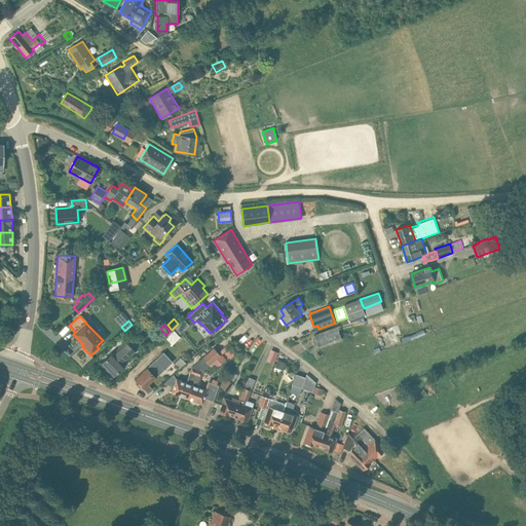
[(337,326),(313,335),(318,348),(342,339),(337,326)]
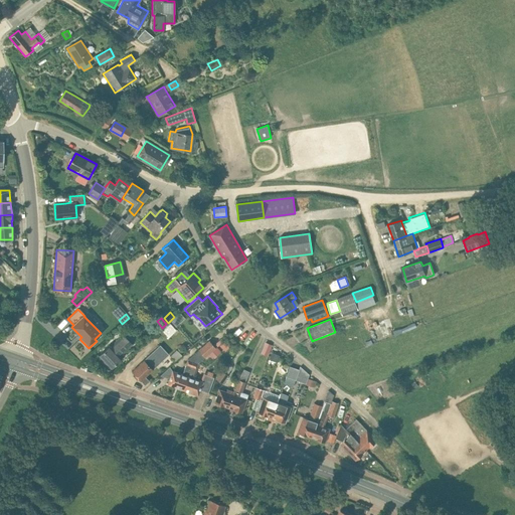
[(169,337),(177,330),(170,322),(161,329),(169,337)]
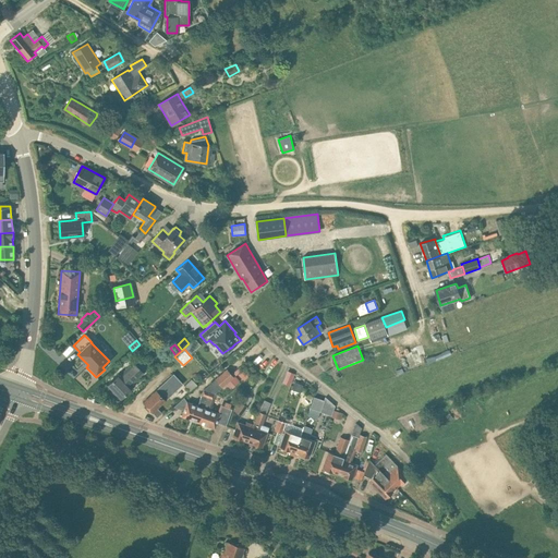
[(130,386),(144,374),(133,362),(118,376),(117,375),(116,377),(107,385),(120,399),(131,388),(130,386)]
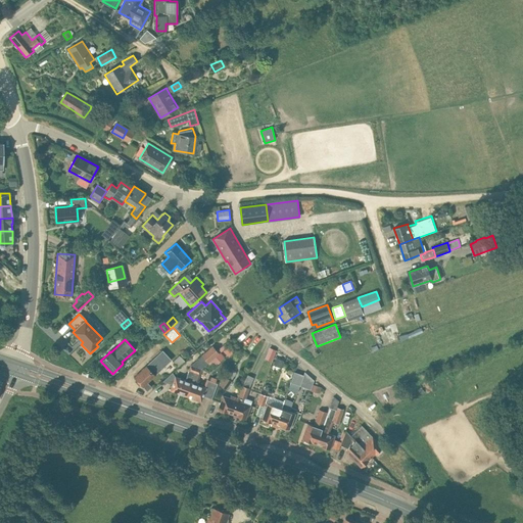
[(201,355),(190,366),(196,367),(200,369),(207,363),(219,353),(212,345),(201,355)]
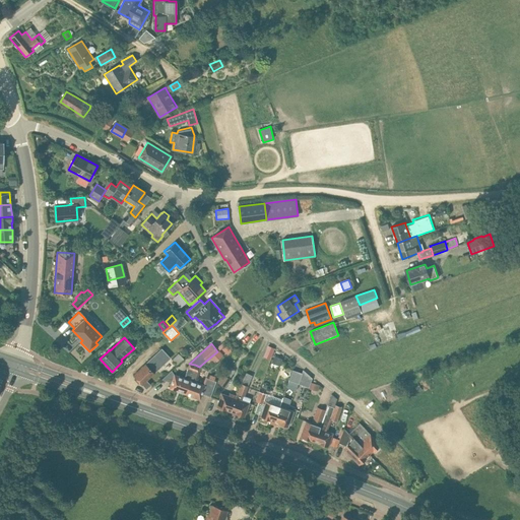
[(226,343),(221,348),(228,354),(233,348),(226,343)]
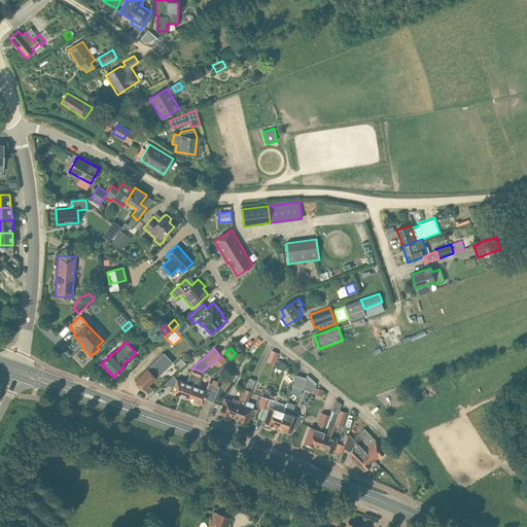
[(272,350),(269,355),(276,358),(278,353),(272,350)]
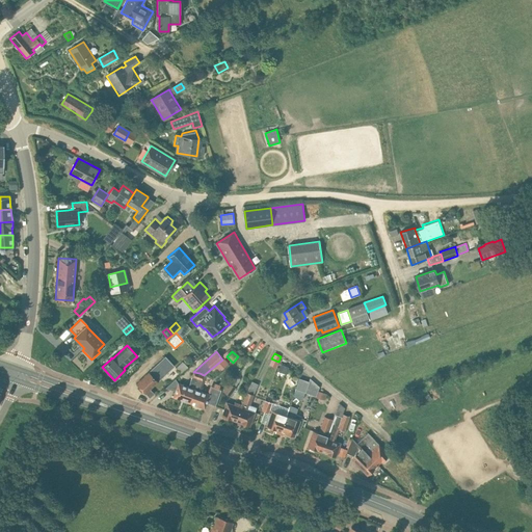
[(154,394),(152,391),(150,389),(175,366),(165,356),(143,376),(136,383),(150,398),(154,394)]
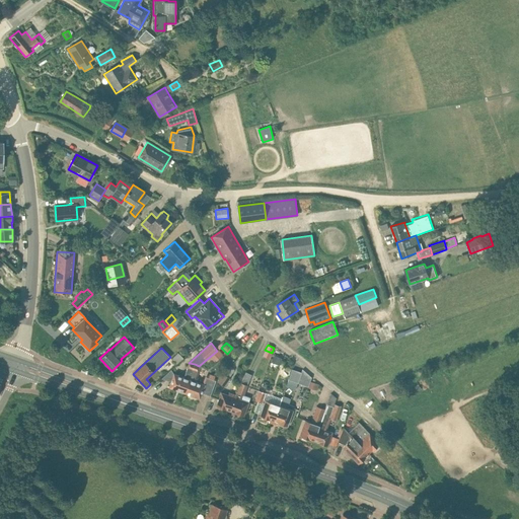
[(218,350),(217,351),(206,360),(208,362),(211,359),(215,362),(222,355),(218,350)]
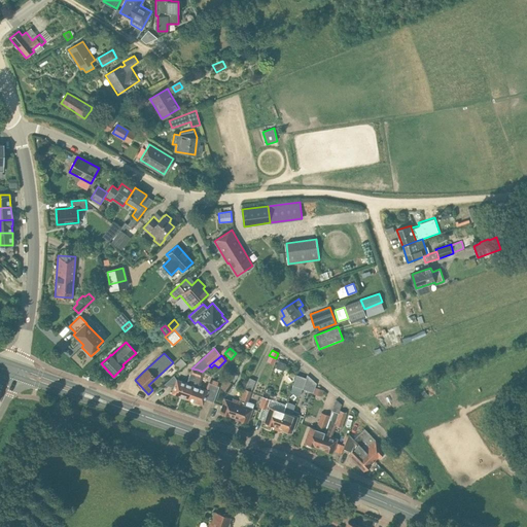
[(180,358),(174,364),(179,370),(185,363),(180,358)]
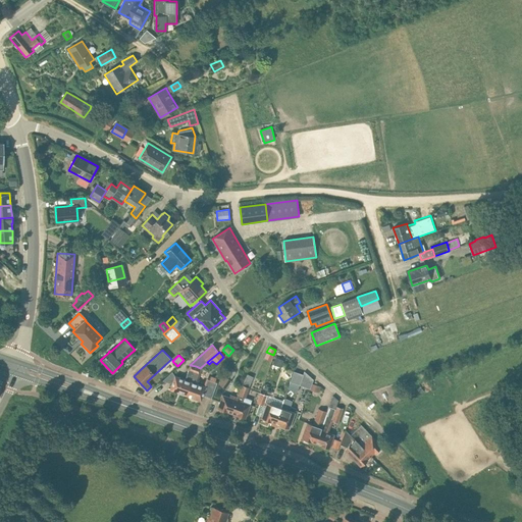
[(280,367),(283,361),(275,357),(272,364),(280,367)]
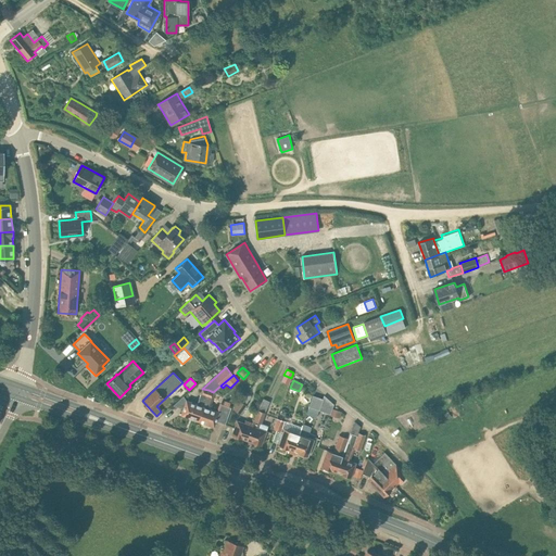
[(184,395),(173,405),(184,408),(181,415),(198,420),(209,390),(202,389),(197,404),(187,400),(184,395)]
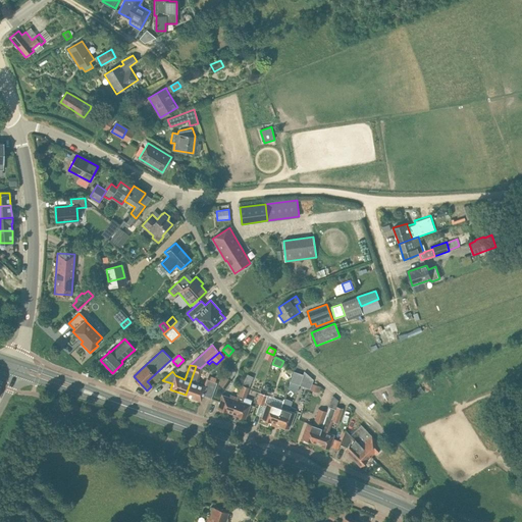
[(186,395),(201,400),(203,395),(206,386),(198,384),(199,379),(198,379),(202,368),(196,366),(186,395)]
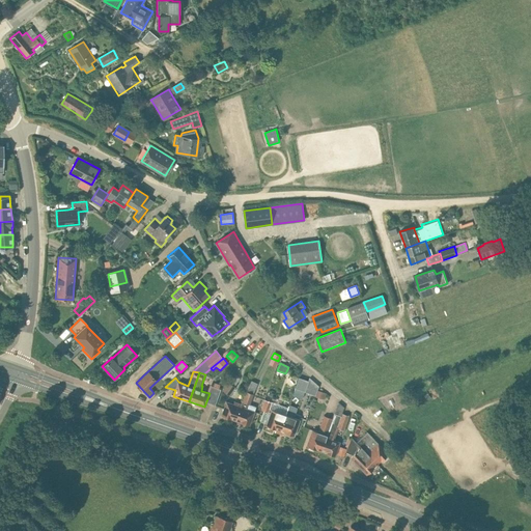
[(229,396),(235,387),(234,386),(240,379),(234,374),(228,382),(222,390),(229,396)]
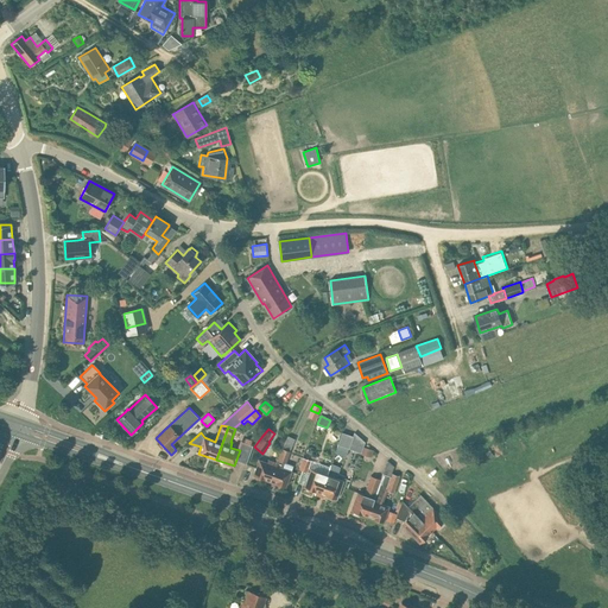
[(354,432),(349,448),(361,453),(365,442),(354,432)]
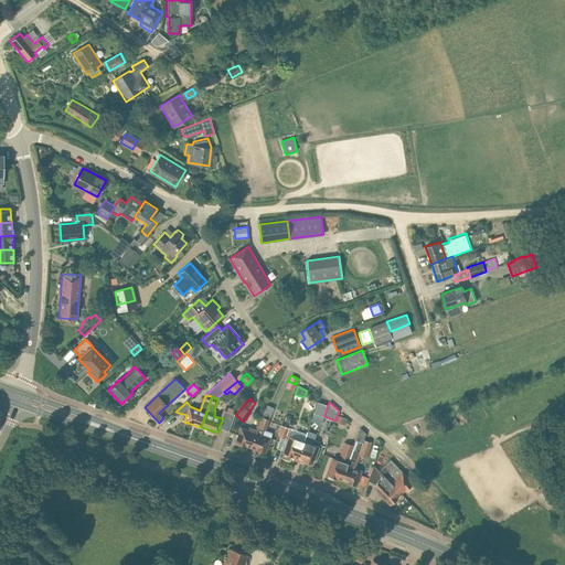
[(223,418),(220,427),(228,432),(235,414),(233,413),(234,409),(228,407),(226,411),(225,411),(223,418)]
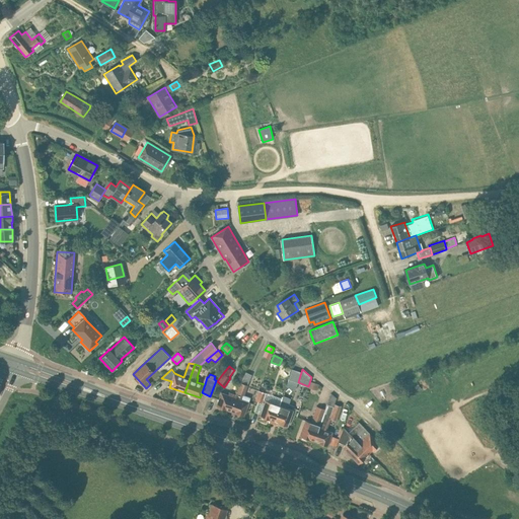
[(286,386),(295,389),(297,382),(289,379),(286,386)]
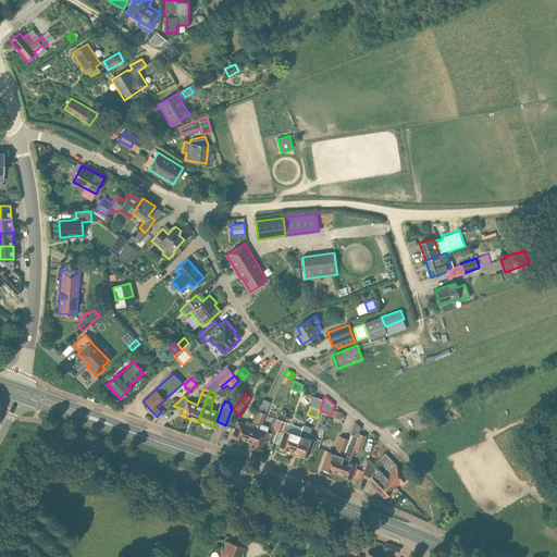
[(342,412),(333,409),(331,416),(341,418),(342,412)]
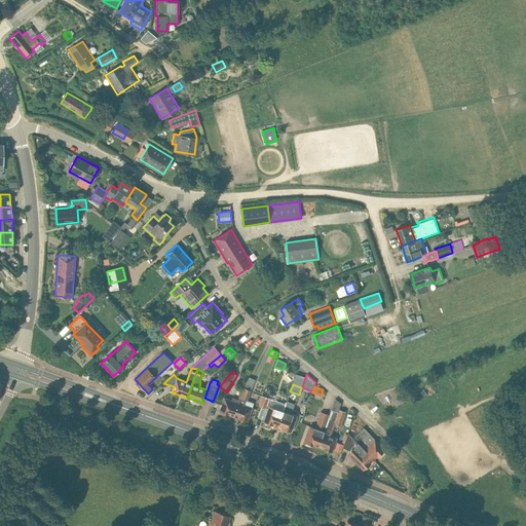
[(238,400),(232,416),(247,421),(252,407),(245,405),(247,401),(247,400),(248,401),(251,390),(243,387),(240,397),(239,397),(238,400)]
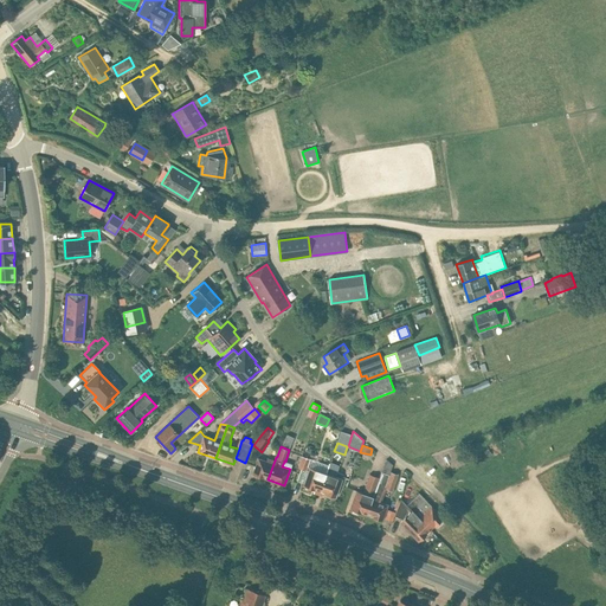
[(302,456),(298,468),(309,471),(303,485),(315,490),(320,491),(328,468),(328,465),(320,462),(316,470),(308,466),(310,458),(302,456)]
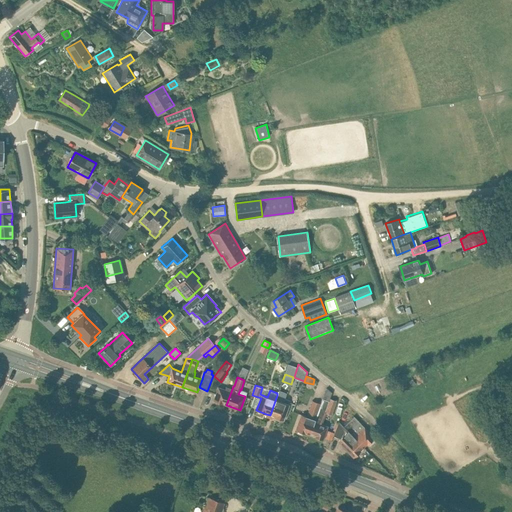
[(217,391),(213,400),(226,405),(232,389),(226,387),(224,389),(218,387),(217,389),(217,391)]
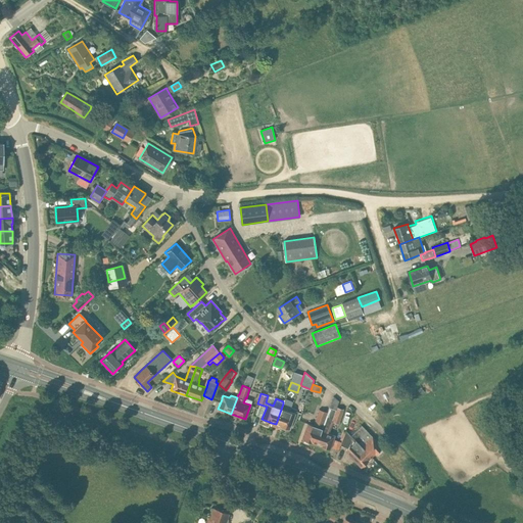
[(293,418),(295,414),(289,412),(293,402),(284,399),(283,401),(283,403),(276,424),(289,429),(293,418)]
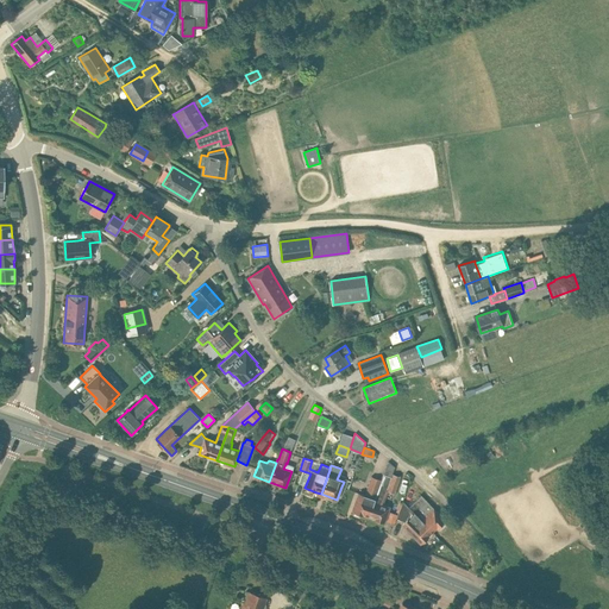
[(369,514),(368,518),(372,519),(384,522),(388,512),(389,510),(389,507),(382,503),(387,491),(394,494),(400,477),(393,473),(391,477),(384,475),(382,481),(381,481),(369,514)]
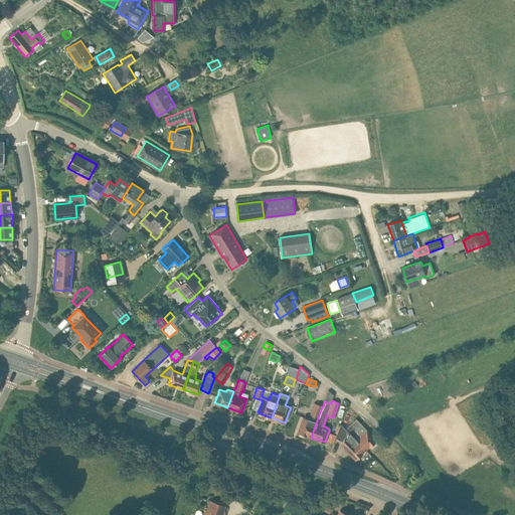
[(301,421),(298,433),(307,436),(311,438),(312,435),(322,406),(321,405),(314,403),(308,418),(303,416),(301,421)]
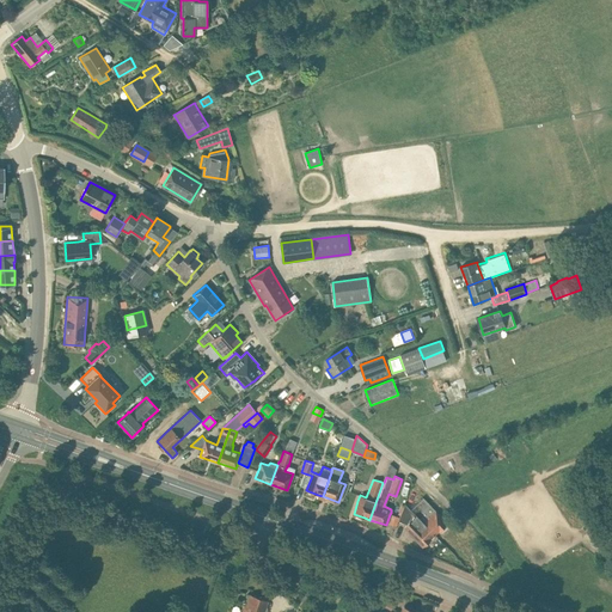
[(423,497),(410,509),(434,534),(439,531),(447,522),(423,497)]
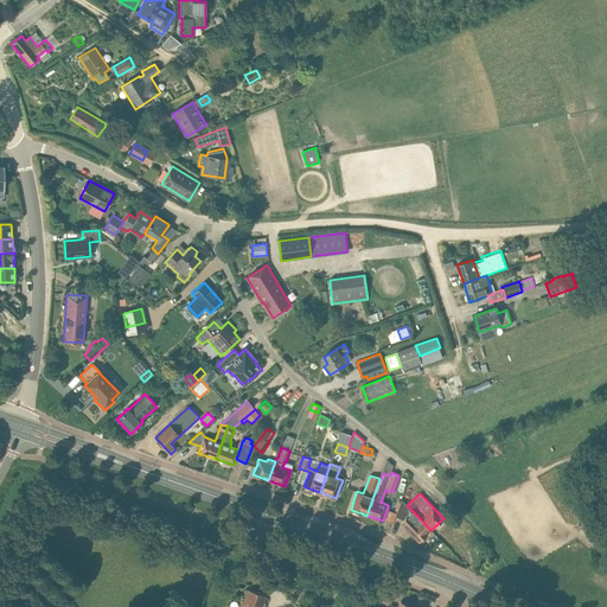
[(401,500),(395,517),(403,519),(401,523),(419,542),(429,532),(430,530),(407,505),(402,499),(401,500)]
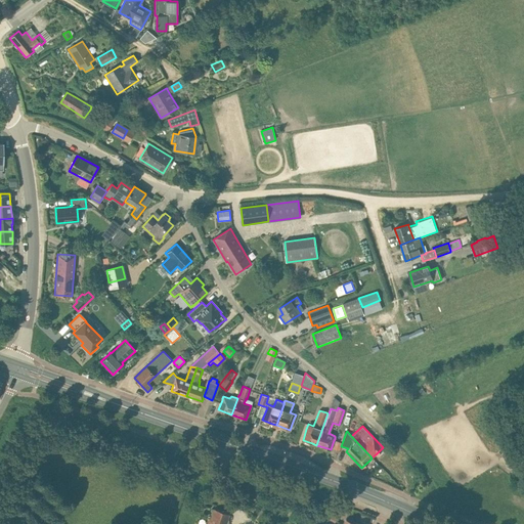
[(342,443),(336,441),(333,448),(339,450),(342,443)]
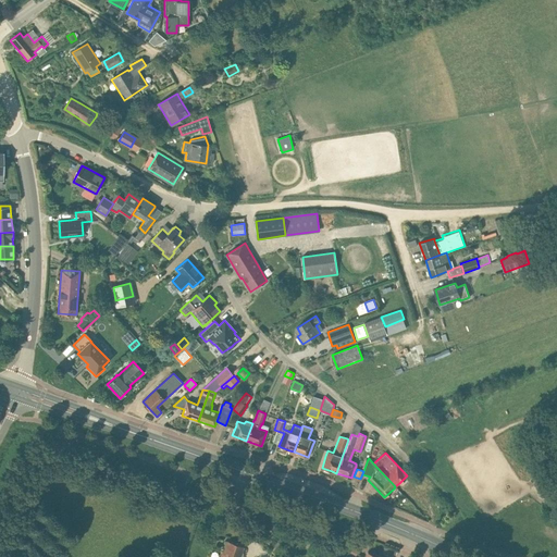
[(239,556),(244,547),(227,542),(221,556),(239,556)]
